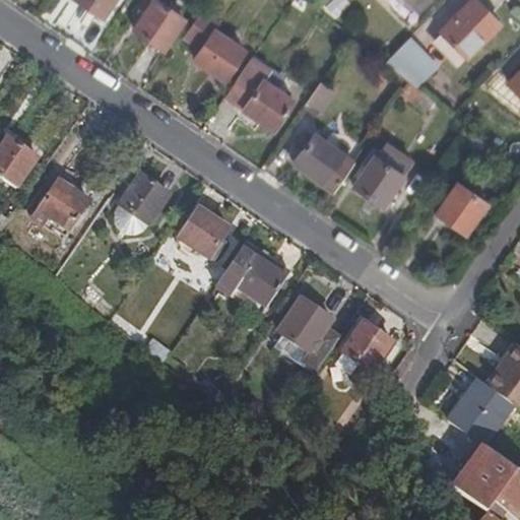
[(73,0),(101,18),(113,0),(73,0)]
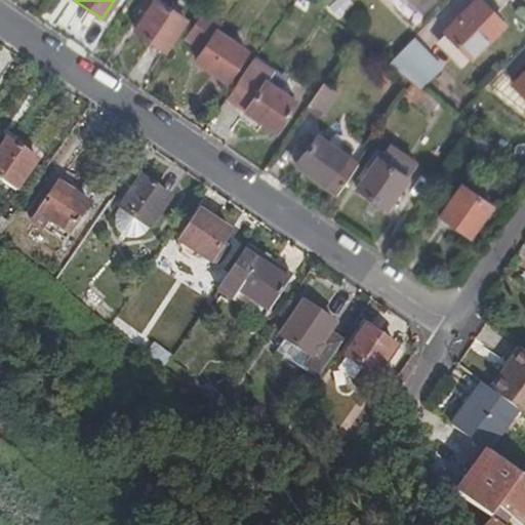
[(153,0),(147,0),(140,10),(146,14),(155,1),(153,0)]
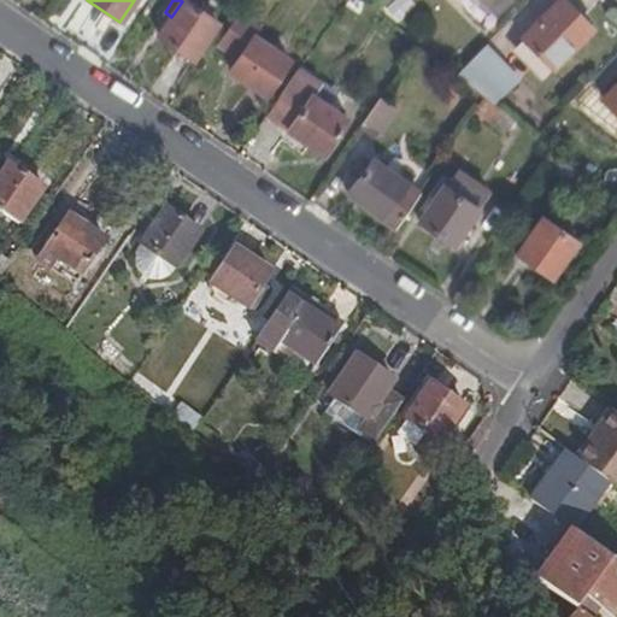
[(400,21),(418,5),(412,0),(395,0),(387,9),(400,21)]
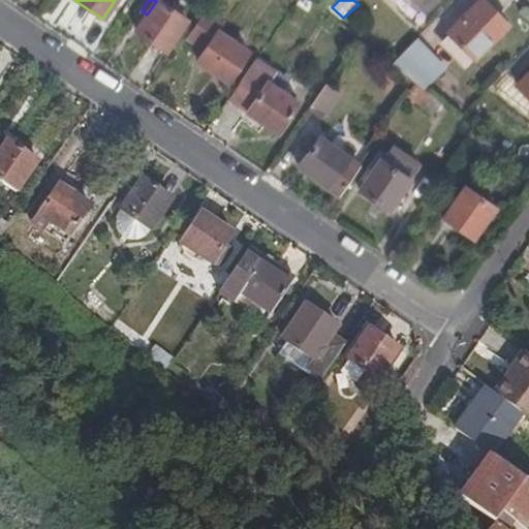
[(398,0),(417,20),(425,12),(411,0),(398,0)]
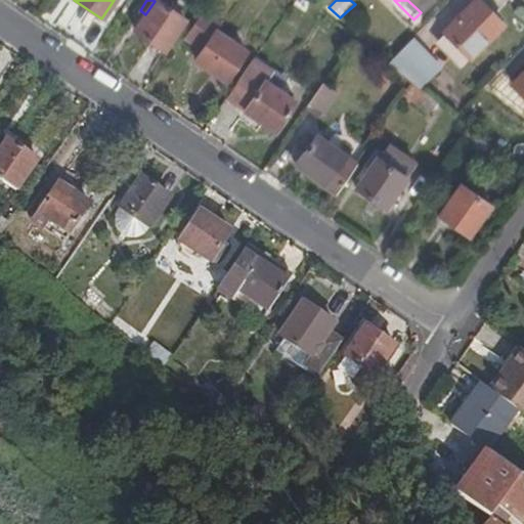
[(407,0),(421,12),(433,0),(407,0)]
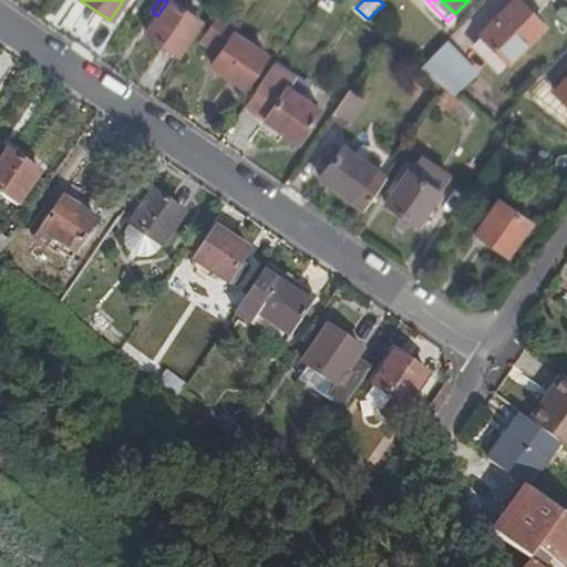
[(518,1),(516,0),(515,0),(480,37),(507,65),(544,29),(539,23),(518,1)]
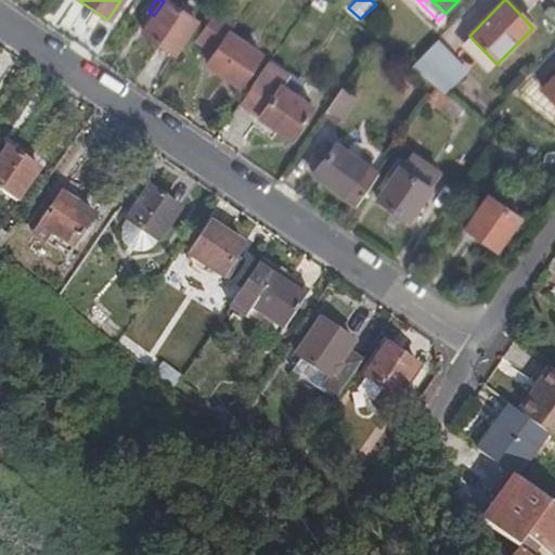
[(526,15),(525,16),(508,0),(507,1),(528,23),(531,21),(526,15)]
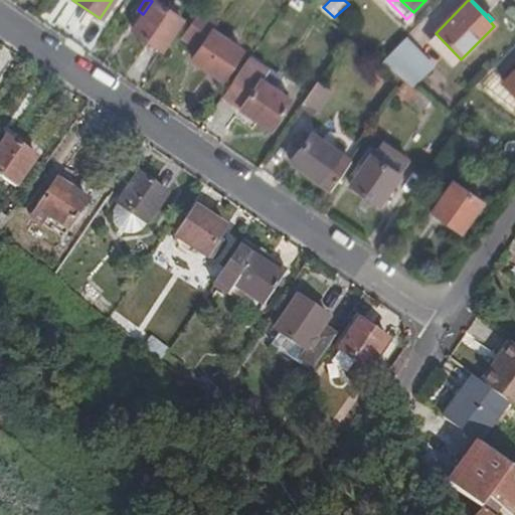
[(180,21),(152,1),(143,14),(132,31),(160,50),(180,21)]
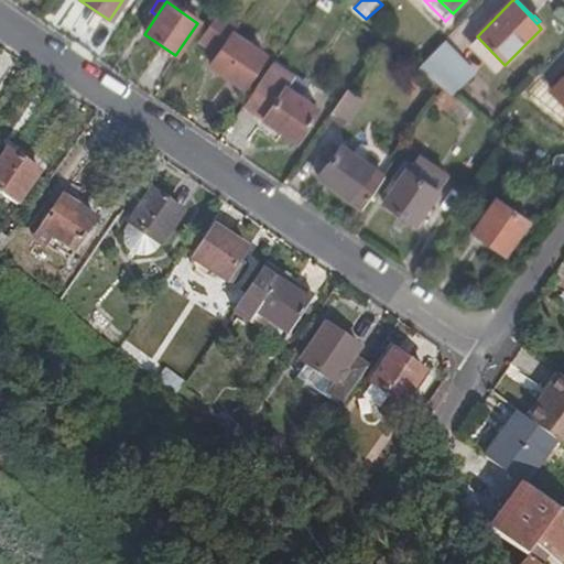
[(240,23),(220,10),(197,42),(216,55),(208,66),(241,89),(263,57),(231,35),(240,23)]
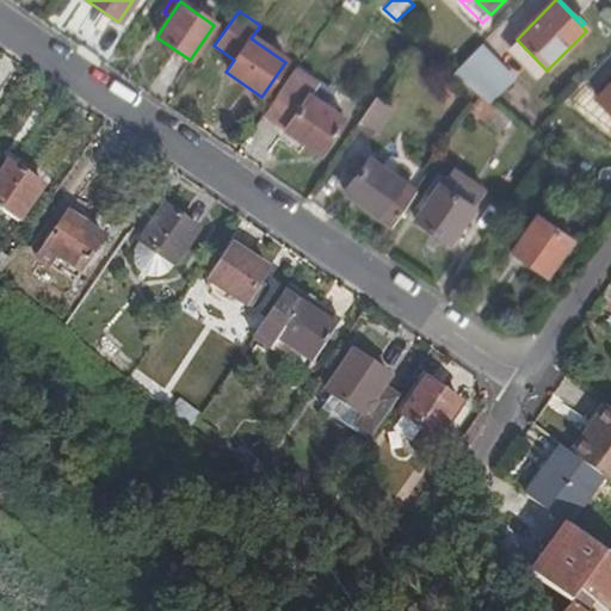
[(511,81),(477,48),(450,75),(479,98),(488,104),(511,81)]
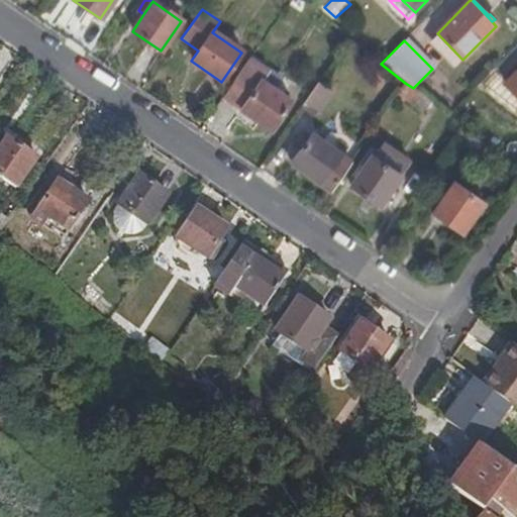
[(290,103),(241,70),(221,98),(271,130),(290,103)]
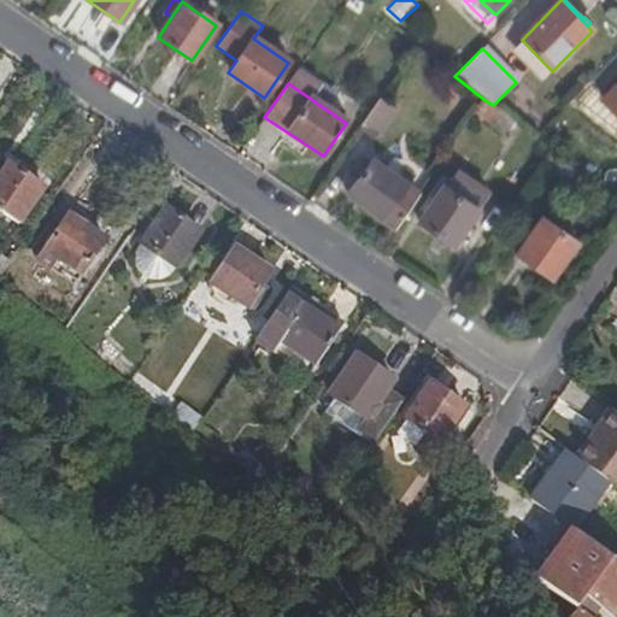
[(616,84),(603,100),(616,116),(616,84)]
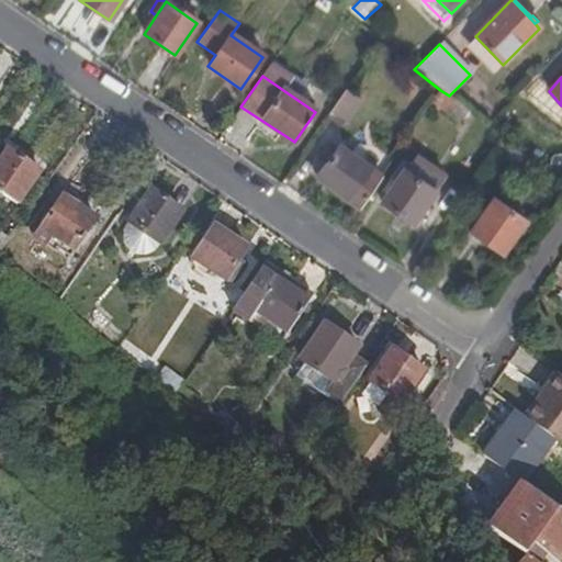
[(360,100),(346,89),(328,113),(344,124),(360,100)]
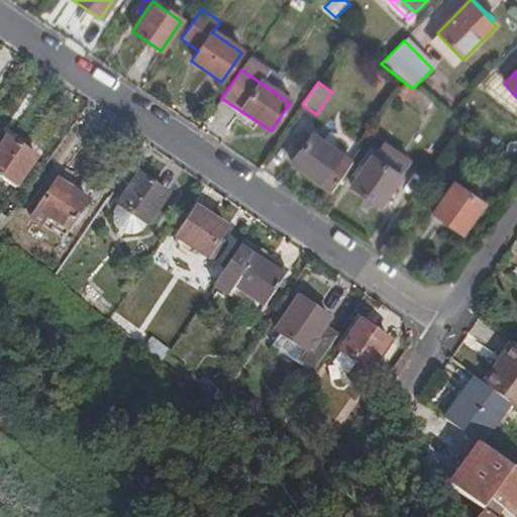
[(416,90),(413,88),(405,83),(397,94),(407,101),(416,90)]
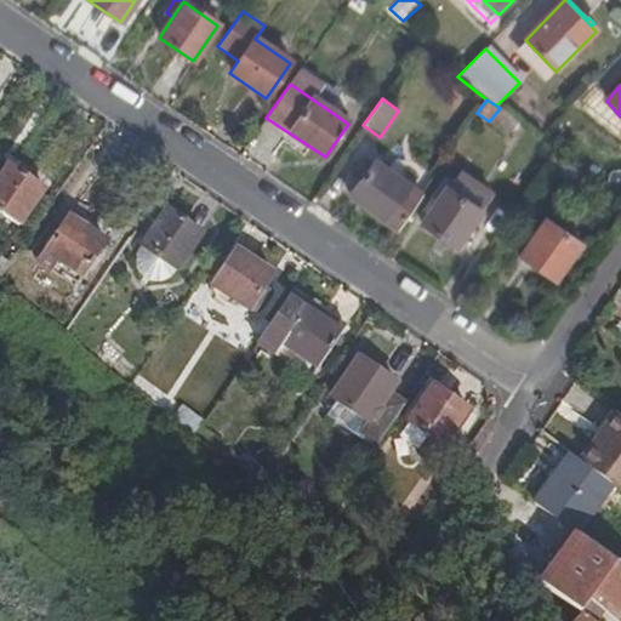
[(518,123),(500,108),(489,121),(507,136),(518,123)]
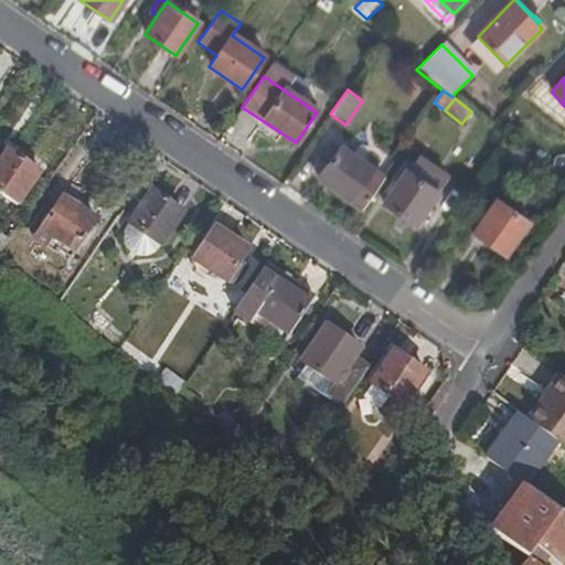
[(318,178),(361,210),(383,179),(340,147),(318,178)]
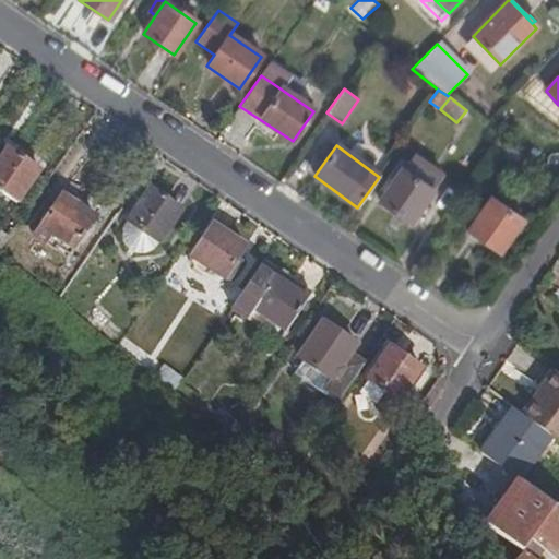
[(0,192),(16,204),(38,173),(8,151),(0,162),(0,192)]
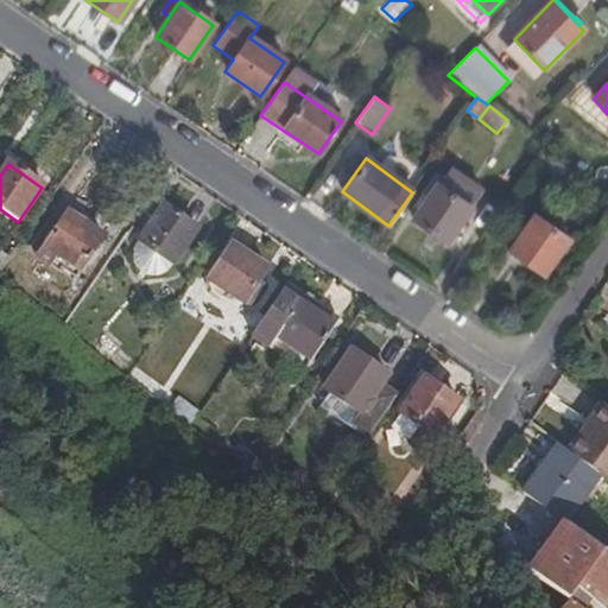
[(435,184),(469,208),(480,191),(451,171),(439,179),(435,184)]
